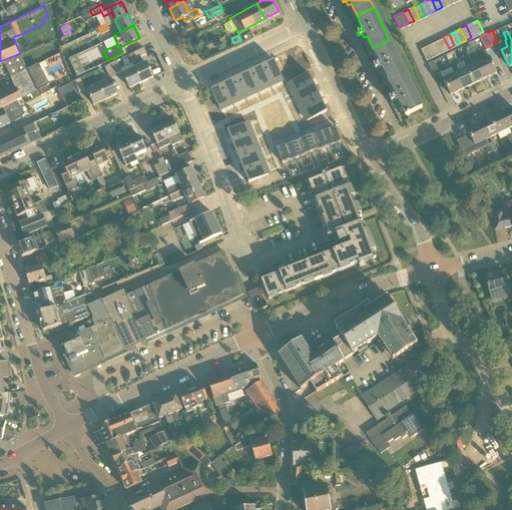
[(438,39),(443,50),(449,48),(443,36),(438,39)]
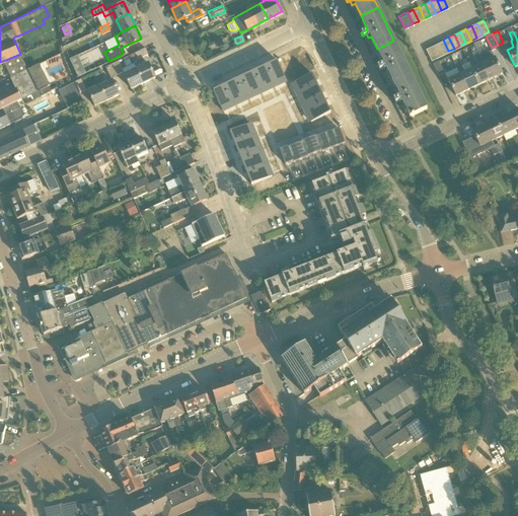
[(443,40),(437,43),(442,54),(448,51),(443,40)]
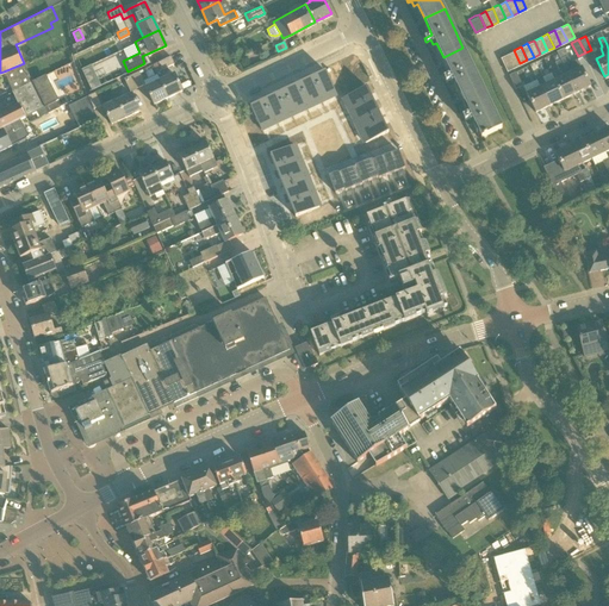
[(461,97),(482,87),(472,67),(463,48),(443,57),(451,74),(443,77),(445,81),(446,81),(449,79),(452,83),(455,82),(461,97)]
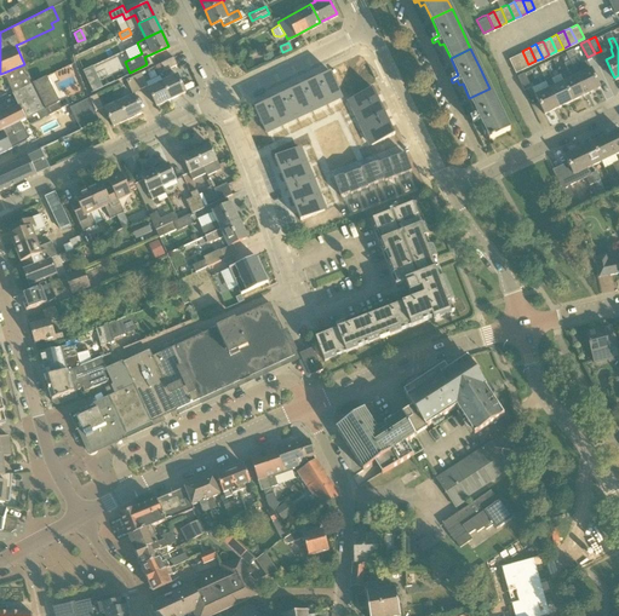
[(522,51),(515,55),(522,68),(528,64),(522,51)]
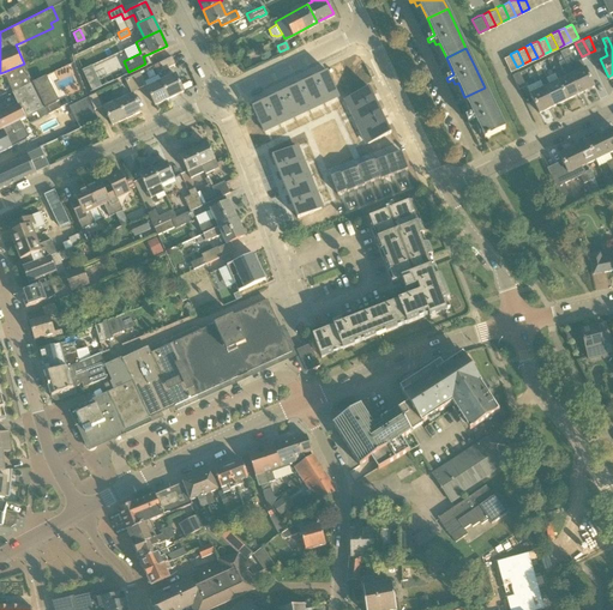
[(172,54),(158,61),(162,68),(175,62),(172,54)]
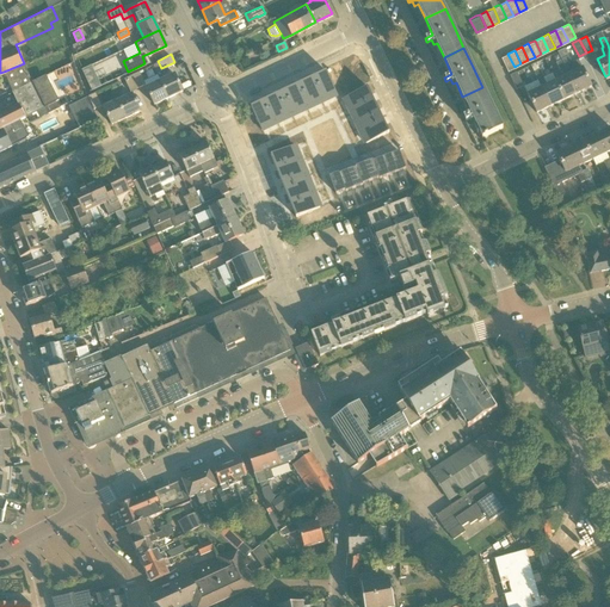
[(501,56),(507,70),(515,67),(507,54),(501,56)]
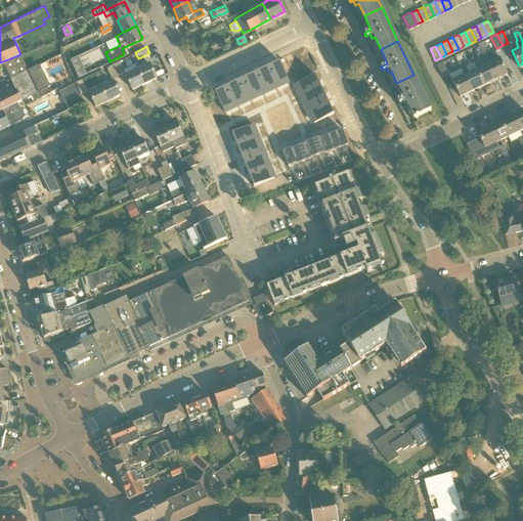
[(481,49),(486,62),(494,78),(507,72),(498,56),(491,59),(486,47),(481,49)]
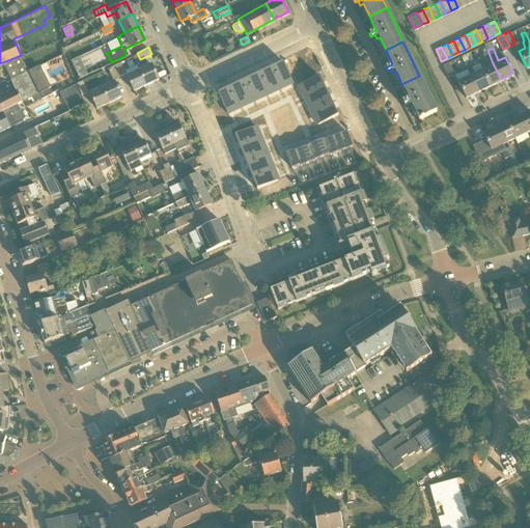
[(501,79),(493,63),(487,50),(483,52),(489,65),(481,68),(490,84),(501,79)]
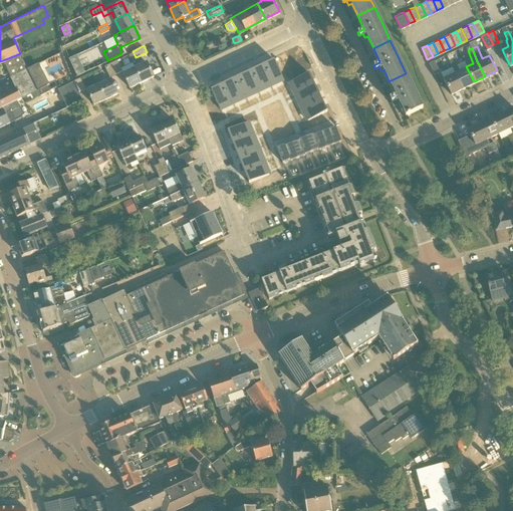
[(68,56),(77,73),(85,69),(77,52),(68,56)]
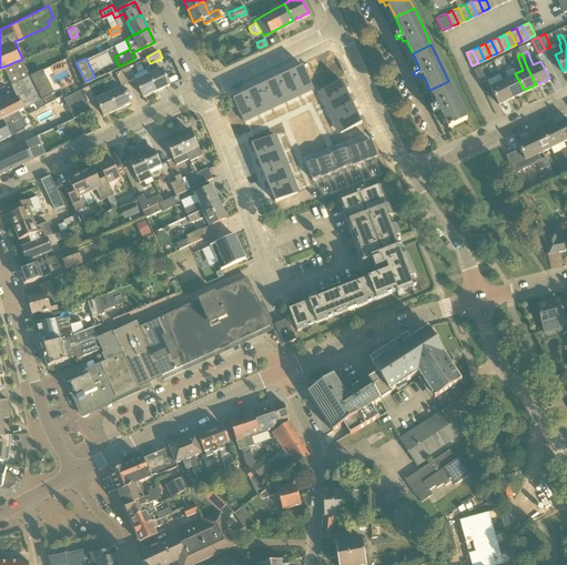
[(29,74),(22,59),(3,67),(11,83),(29,74)]
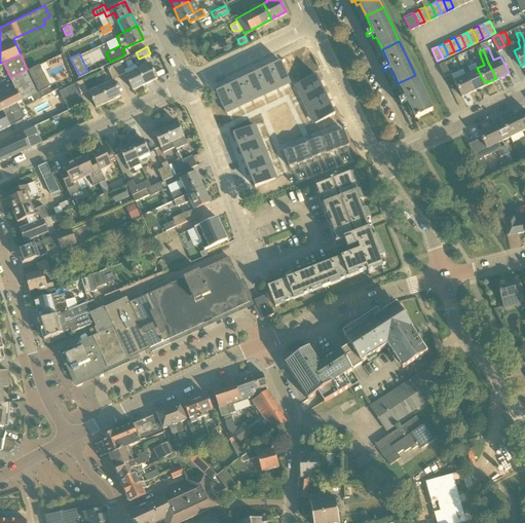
[(279,59),(267,65),(276,85),(290,79),(279,59)]
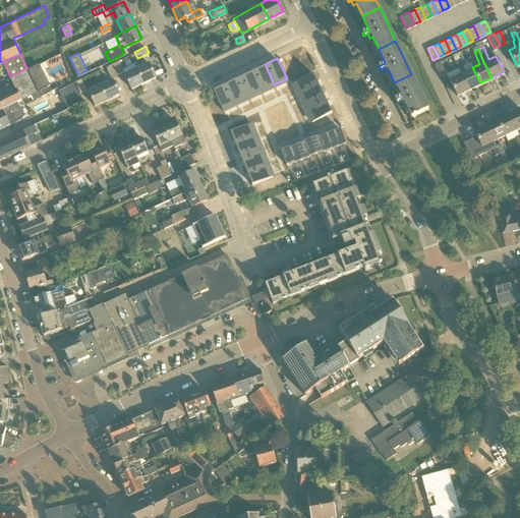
[(461,72),(468,89),(480,82),(472,67),(466,70),(460,58),(455,60),(458,66),(461,72)]
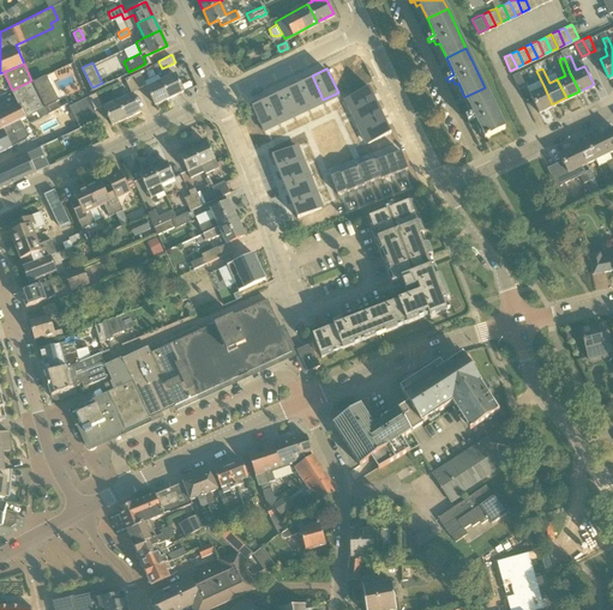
[(132,73),(138,86),(145,83),(139,70),(132,73)]
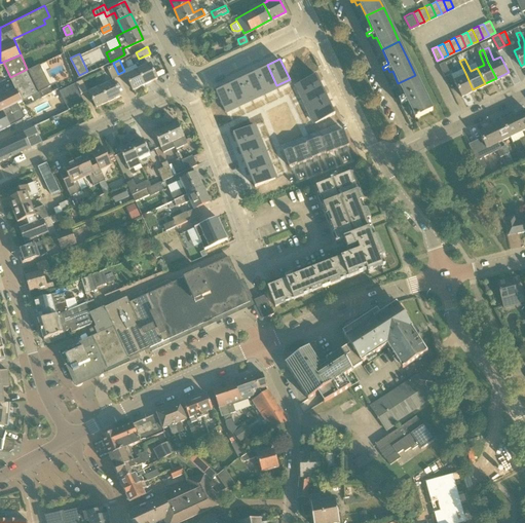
[(444,75),(450,72),(444,60),(438,63),(444,75)]
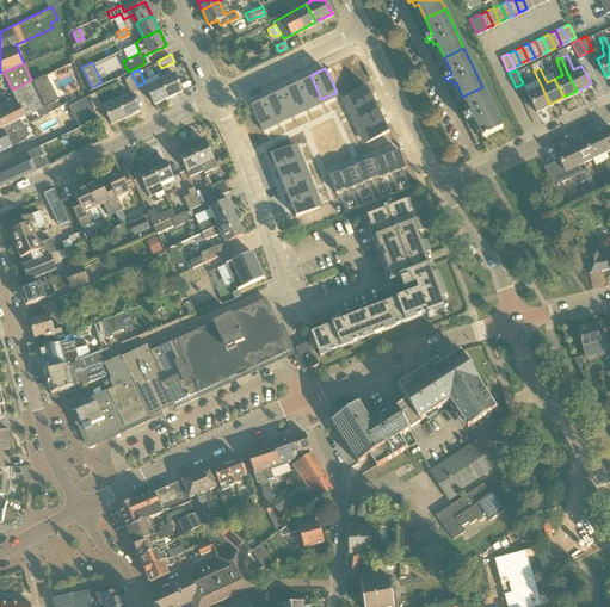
[(147,84),(160,78),(158,72),(145,78),(147,84)]
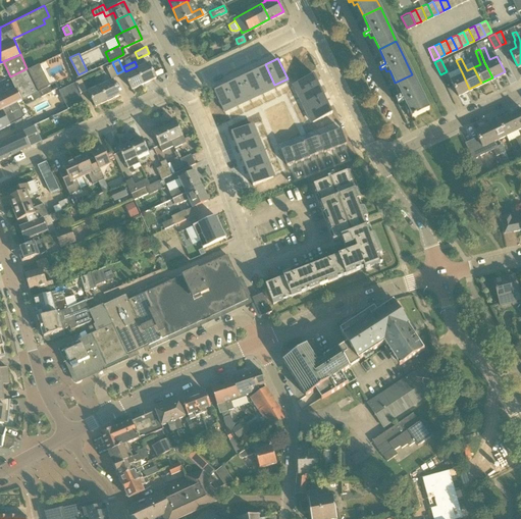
[(137,67),(143,82),(155,75),(149,61),(137,67)]
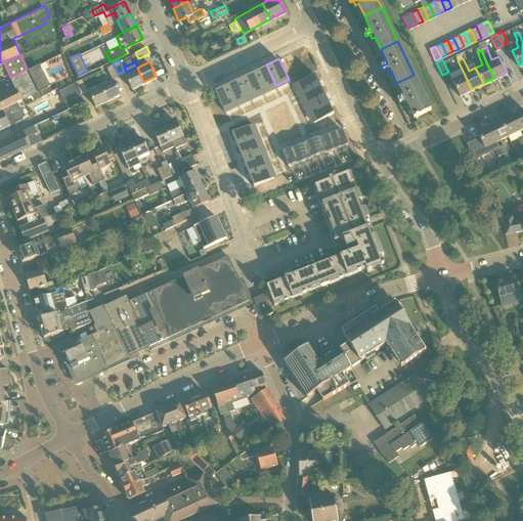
[(31,94),(38,91),(48,86),(49,84),(39,62),(27,69),(10,77),(15,88),(0,96),(0,111),(14,103),(31,94)]
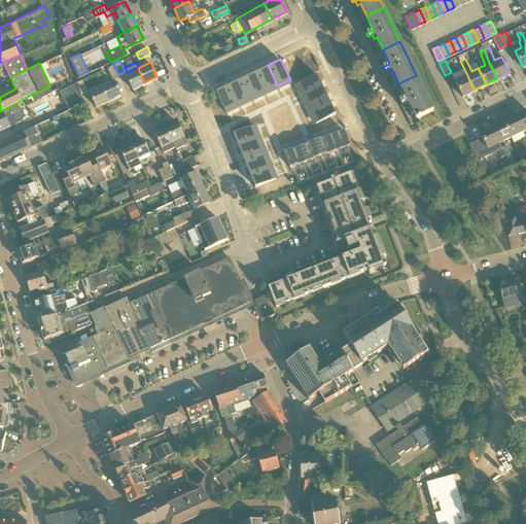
[(112,77),(118,74),(113,63),(106,66),(112,77)]
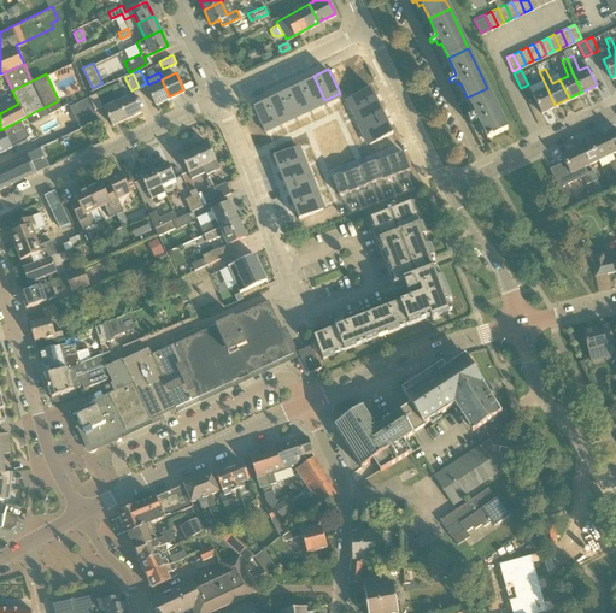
[(314,76),(298,83),(309,107),(324,100),(314,76)]
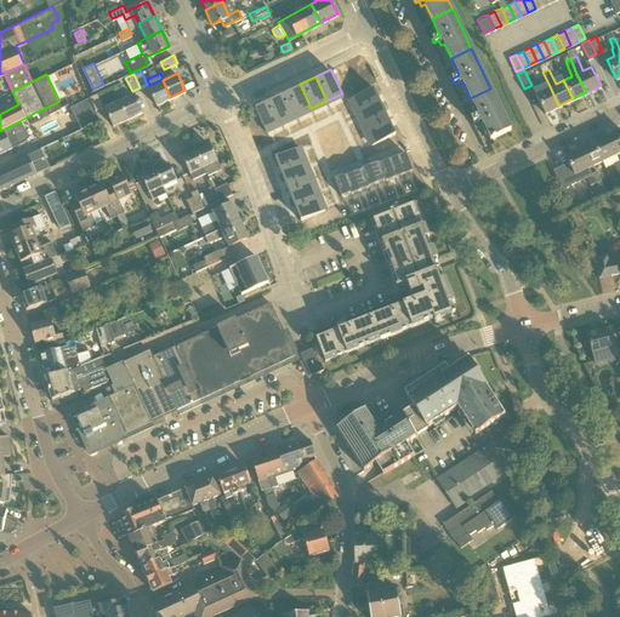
[(157,104),(170,97),(163,80),(148,87),(157,104)]
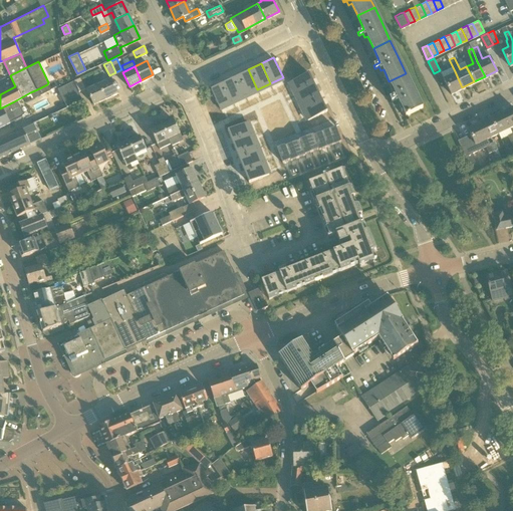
[(248,69),(235,75),(245,95),(257,89),(248,69)]
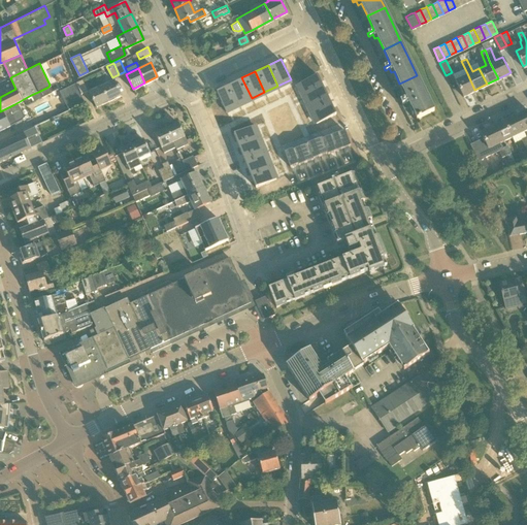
[(317,73),(297,83),(303,96),(323,86),(317,73)]
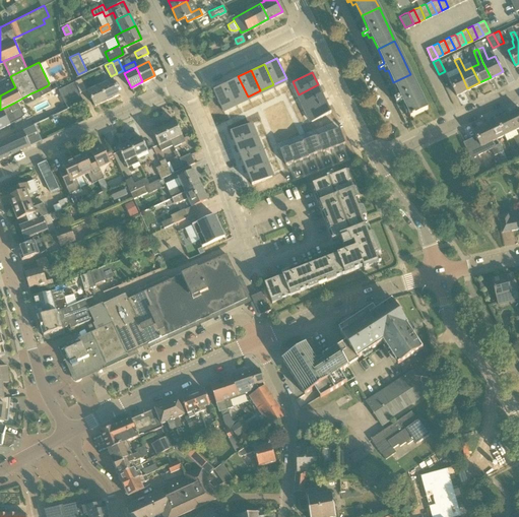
[(460,72),(448,78),(456,93),(467,88),(460,72)]
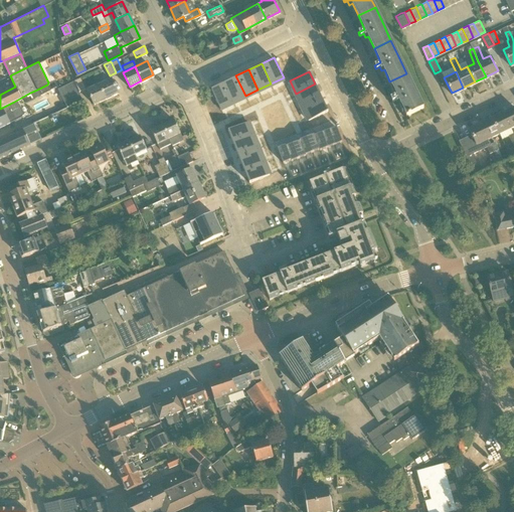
[(422,107),(414,90),(406,73),(389,81),(396,95),(390,98),(391,101),(391,102),(395,100),(397,104),(399,102),(405,115),(422,107)]
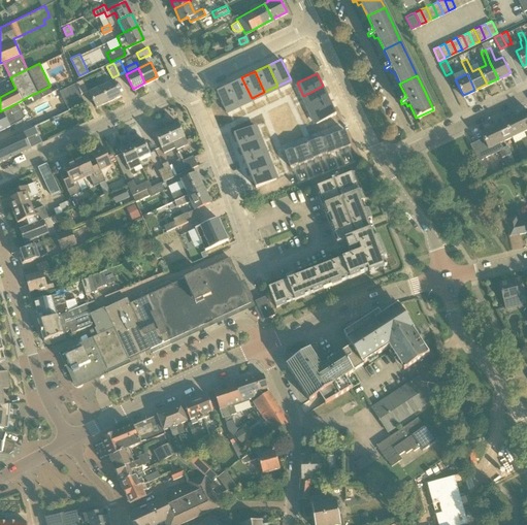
[(241,77),(229,84),(238,104),(252,98),(241,77)]
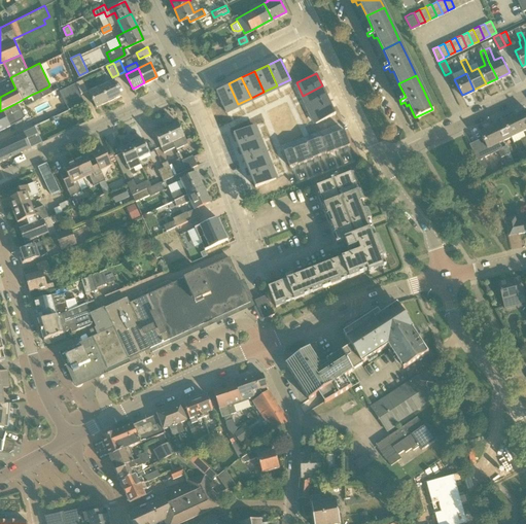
[(88,90),(81,78),(75,81),(80,93),(88,90)]
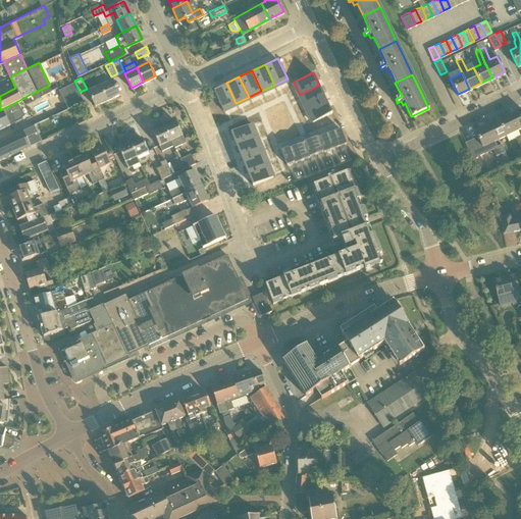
[(100,85),(107,99),(119,93),(112,79),(100,85)]
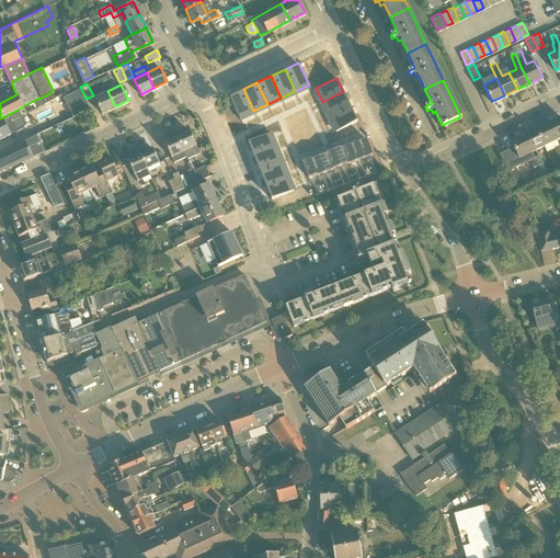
[(80,87),(63,94),(72,115),(90,106),(86,99),(80,87)]
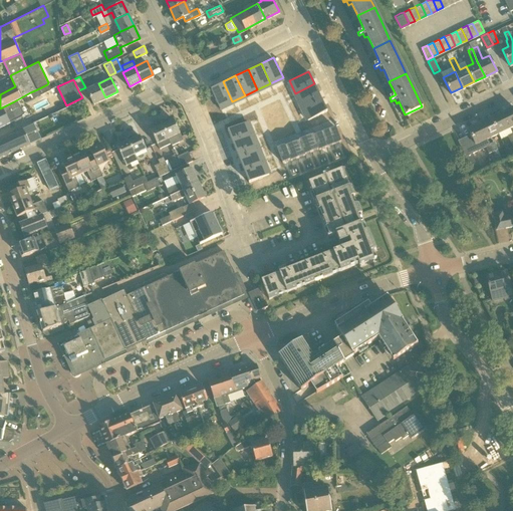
[(223,81),(210,87),(219,107),(232,101),(223,81)]
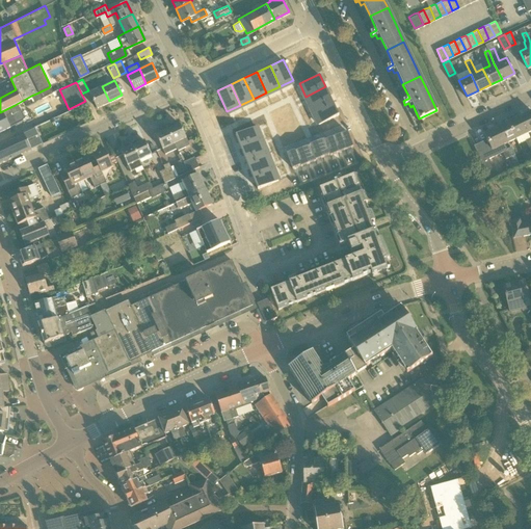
[(97,107),(109,101),(102,86),(89,93),(97,107)]
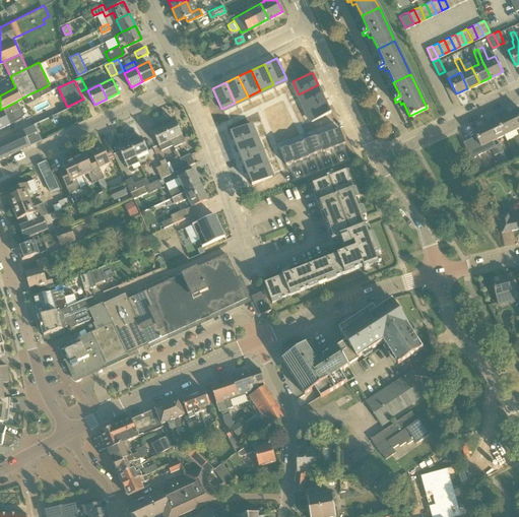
[(318,84),(299,94),(305,107),(324,98),(318,84)]
